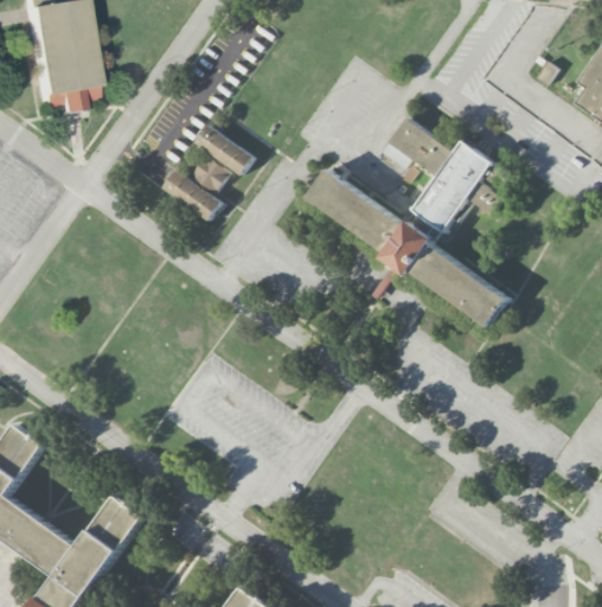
[(19,6),(66,0),(76,0),(89,88),(32,96),(19,6)]
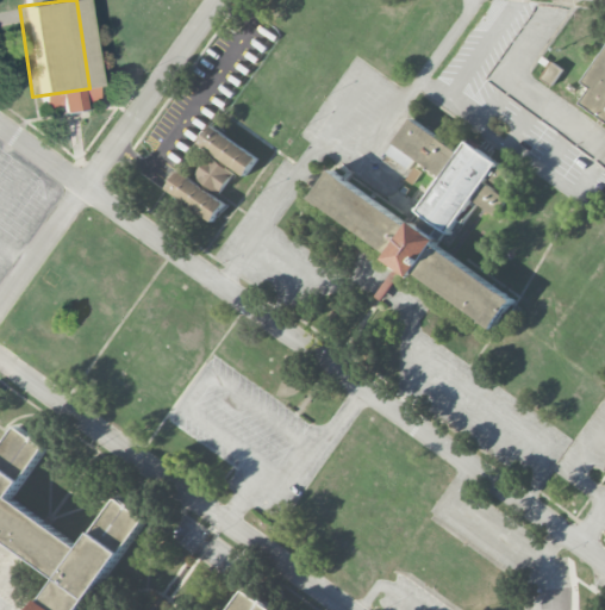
[(604,42),(604,124),(575,103),(586,88),(577,81),(604,42)]
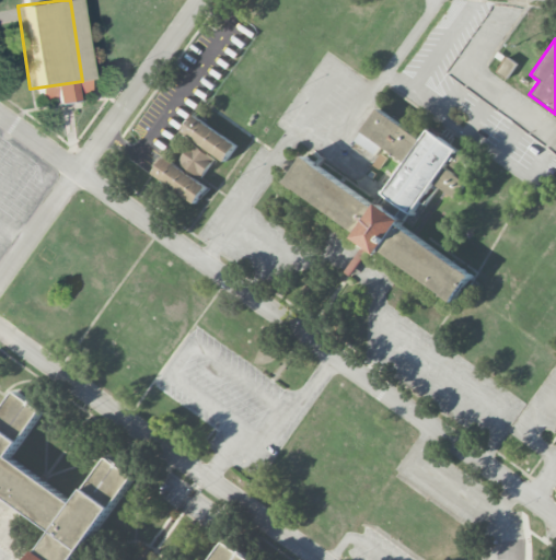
[(504,79),(513,63),(504,57),(494,72),(504,79)]
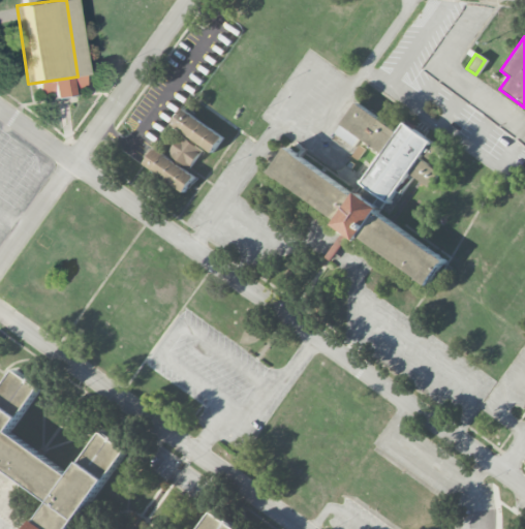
[(427,283),(443,257),(373,213),(381,200),(387,204),(405,174),(427,187),(437,172),(418,159),(429,141),(401,122),(396,130),(352,102),(332,133),(351,146),(356,139),(377,153),(358,183),(360,184),(353,193),(283,148),(267,174),(336,218),(330,226),(354,242),(357,239),(427,283)]
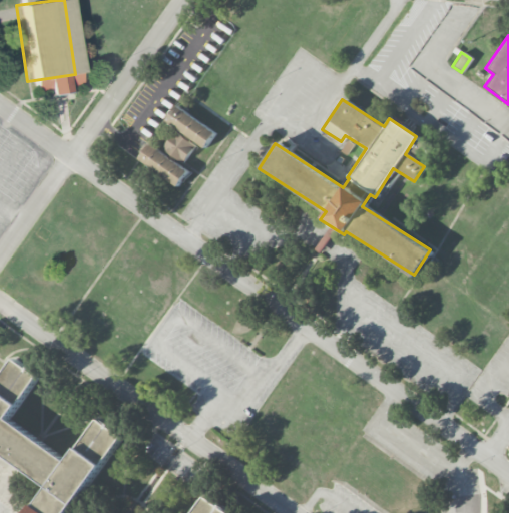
[(163,121),(202,148),(213,132),(173,106),(163,121)]
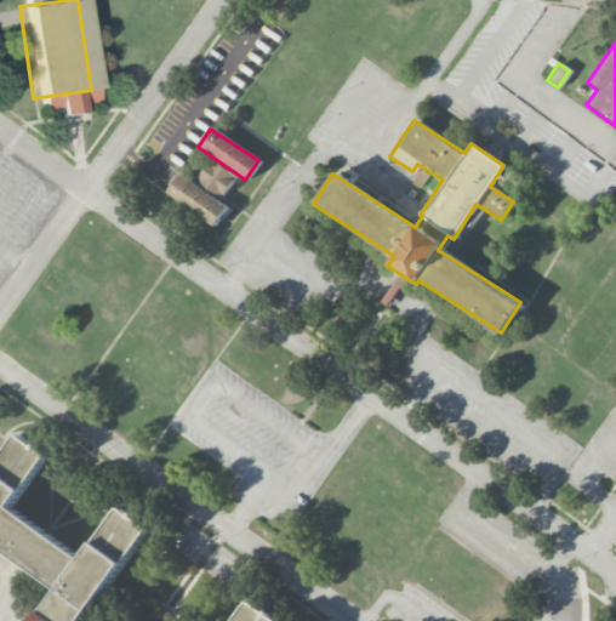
[(234,176),(209,159),(194,181),(220,197),(234,176)]
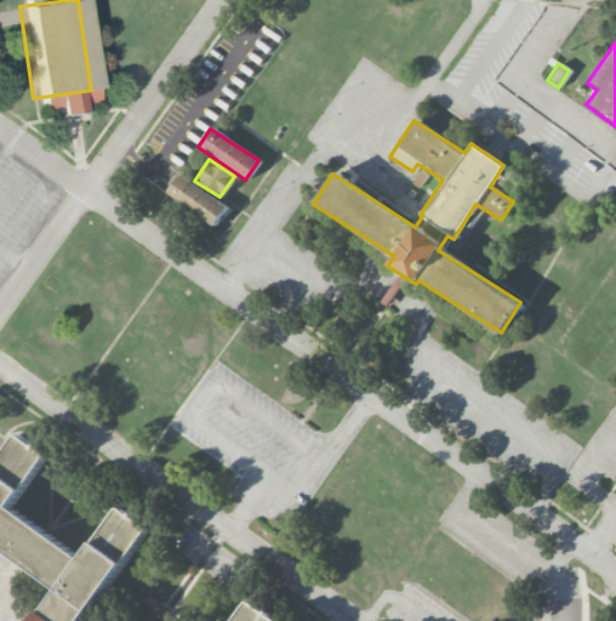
[(214,224),(226,205),(176,176),(164,195),(214,224)]
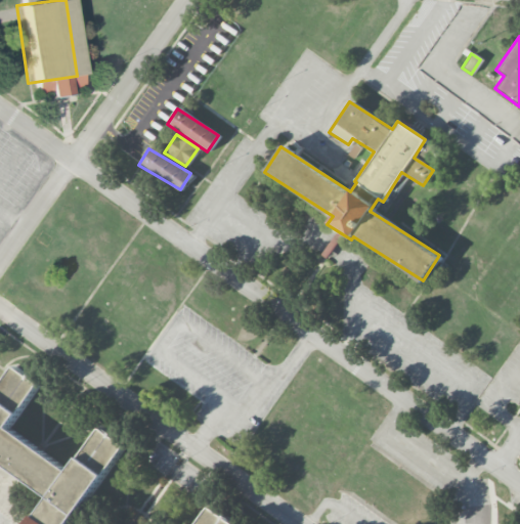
[(230,523),(231,523),(204,506),(191,523),(69,523),(120,444),(95,428),(69,470),(6,430),(36,383),(9,365),(0,380),(0,464),(46,493),(26,523),(230,523)]
